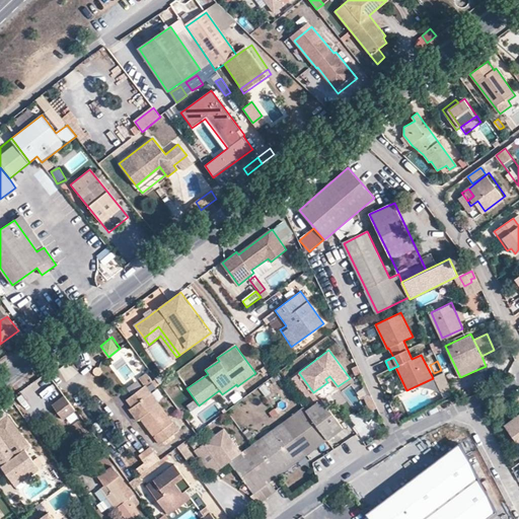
[(140,379),(145,385),(146,385),(152,380),(147,373),(139,378),(140,379)]
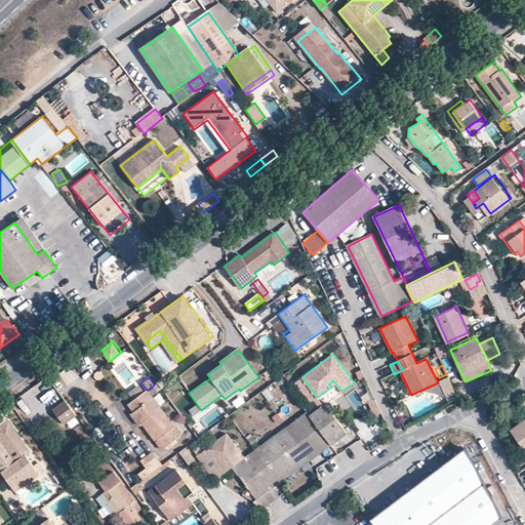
[(448,378),(439,382),(449,403),(458,399),(448,378)]
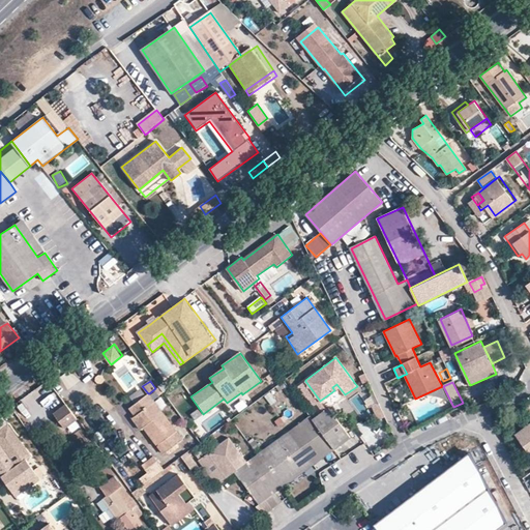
[(334,390),(320,401),(326,409),(328,407),(345,394),(336,384),(332,387),(334,390)]
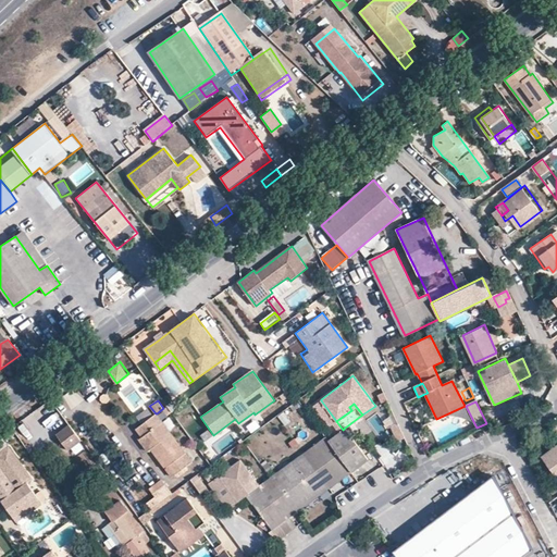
[(136,429),(156,413),(150,407),(131,421),(136,429)]
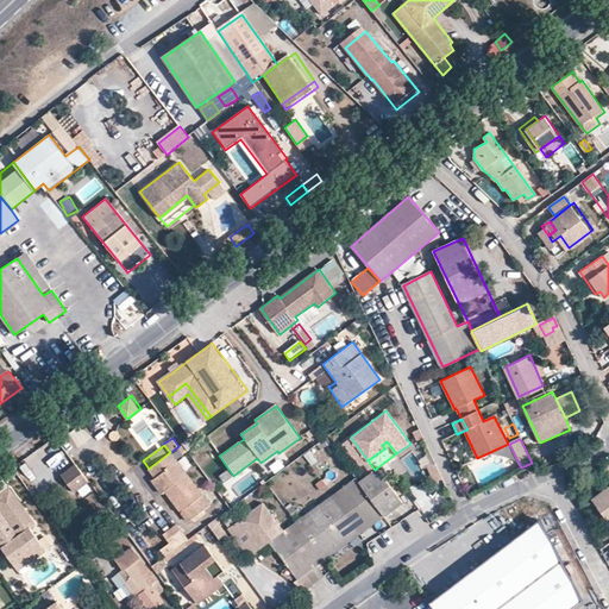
[(313,446),(306,452),(314,463),(321,457),(313,446)]
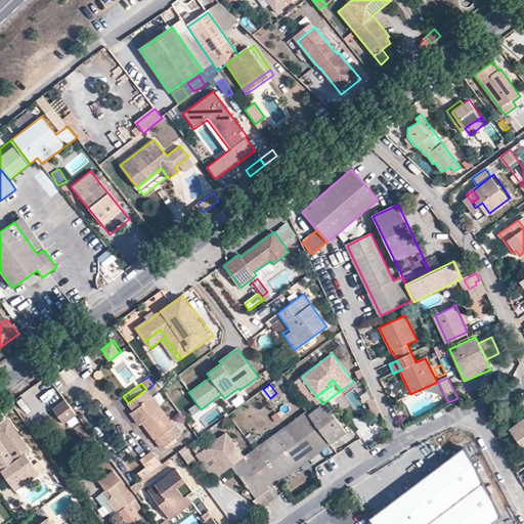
[(147,389),(146,389),(128,403),(134,410),(130,413),(139,425),(142,422),(162,448),(181,434),(147,389)]
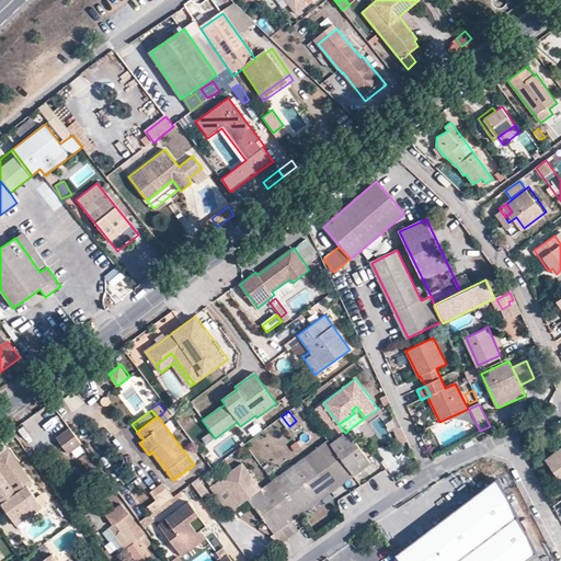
[(252,428),(255,433),(263,427),(260,423),(252,428)]
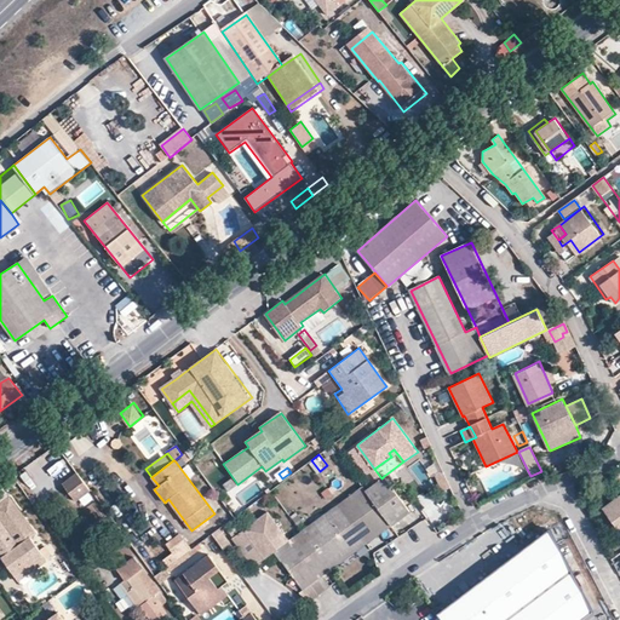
[(443,471),(435,476),(442,491),(451,486),(443,471)]
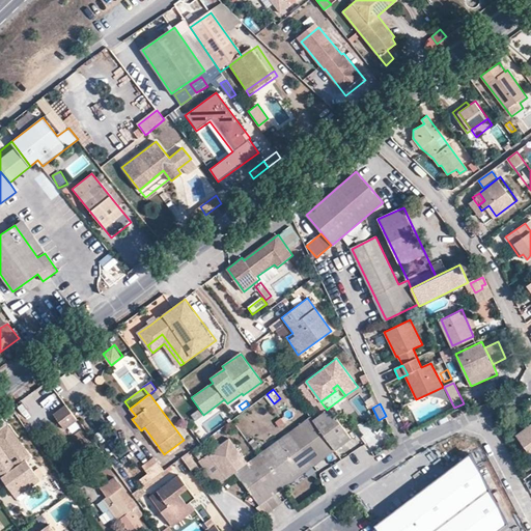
[(65,404),(53,414),(65,430),(78,422),(65,404)]
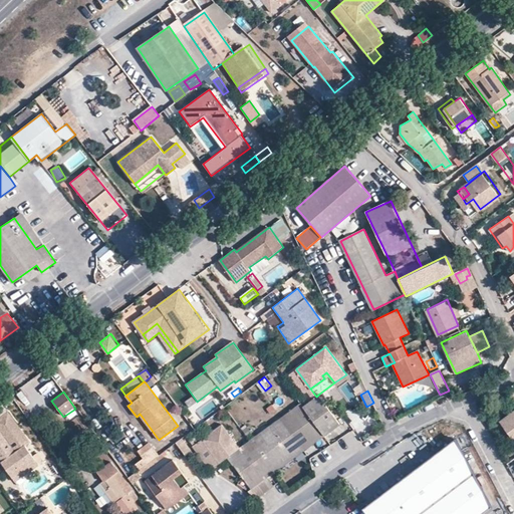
[(316,397),(303,406),(323,434),(339,422),(318,395),(316,397)]
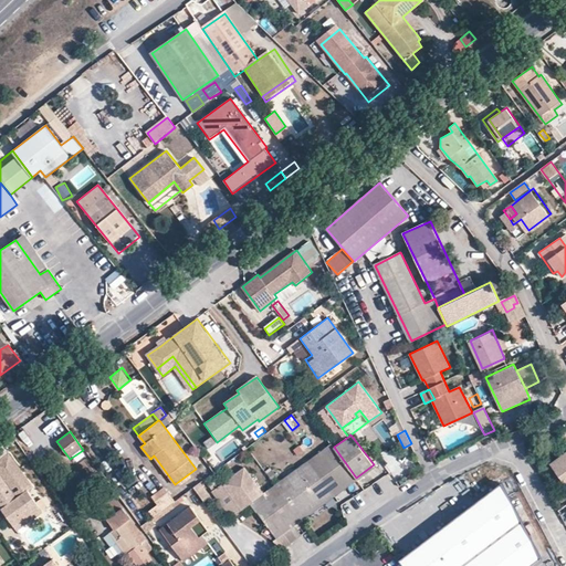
[(333,447),(313,461),(334,491),(336,493),(356,478),(333,447)]
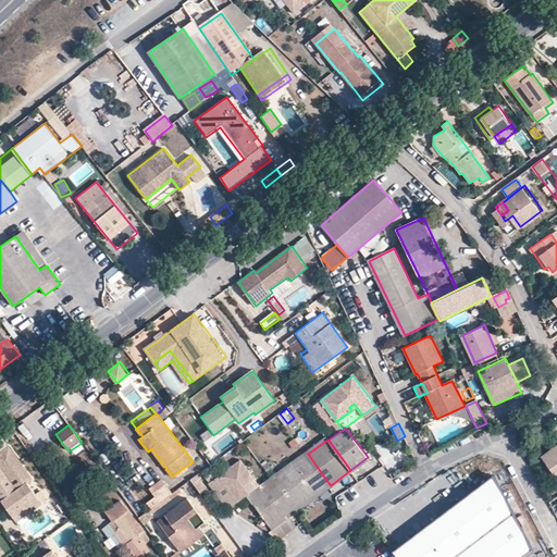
[(556,475),(556,444),(543,456),(556,475)]
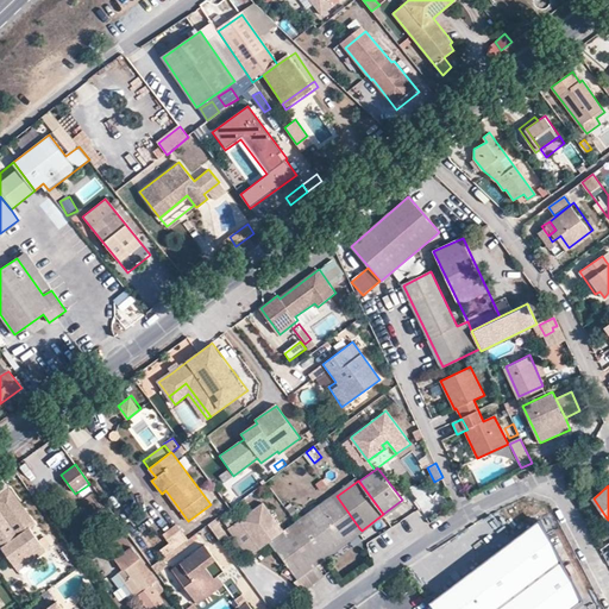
[(35,523),(8,488),(0,493),(0,510),(1,513),(18,535),(0,547),(17,570),(45,550),(29,528),(35,523)]
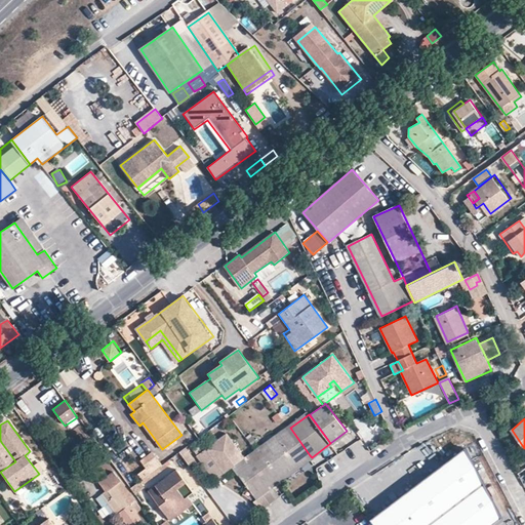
[(290,428),(257,452),(277,479),(289,471),(288,469),(298,460),(299,462),(310,455),(290,428)]
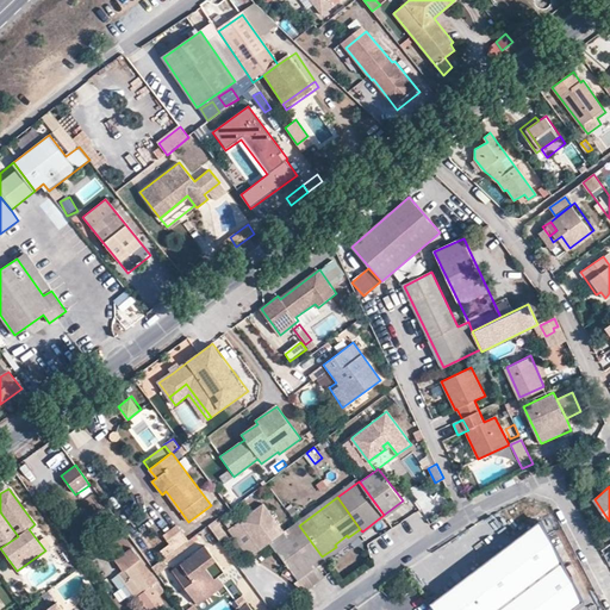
[(268,505),(244,521),(265,549),(275,542),(288,533),(268,505)]
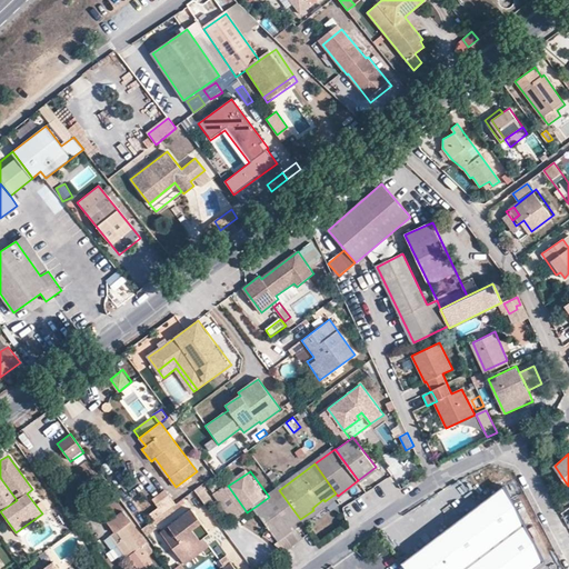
[(0,479),(0,510),(0,511),(17,500),(1,479),(0,479)]
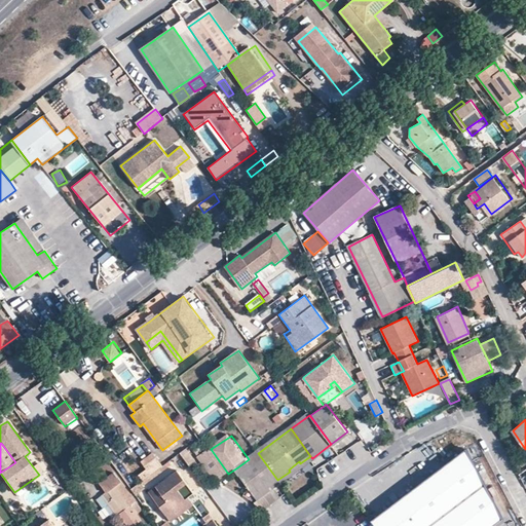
[(228,474),(211,449),(201,456),(219,481),(228,474)]
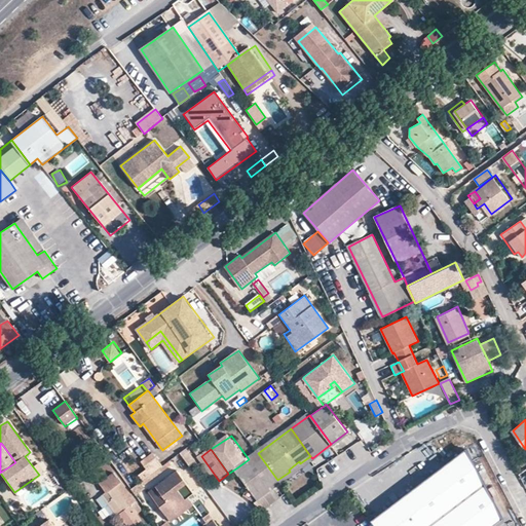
[(153,452),(141,460),(147,468),(138,476),(142,481),(162,465),(153,452)]
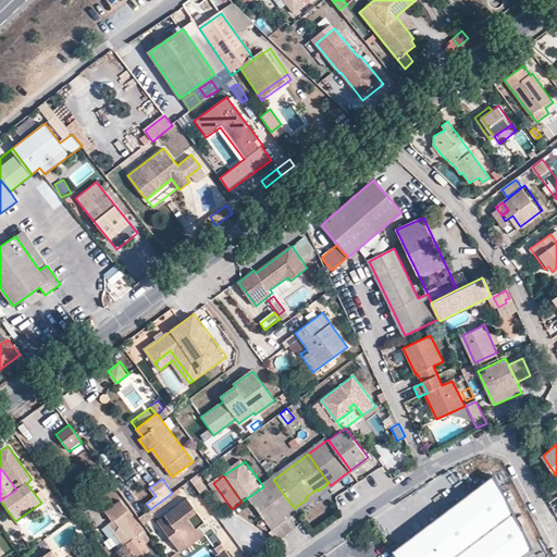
[(494,479),(397,554),(398,556),(521,556),(532,548),(494,479)]
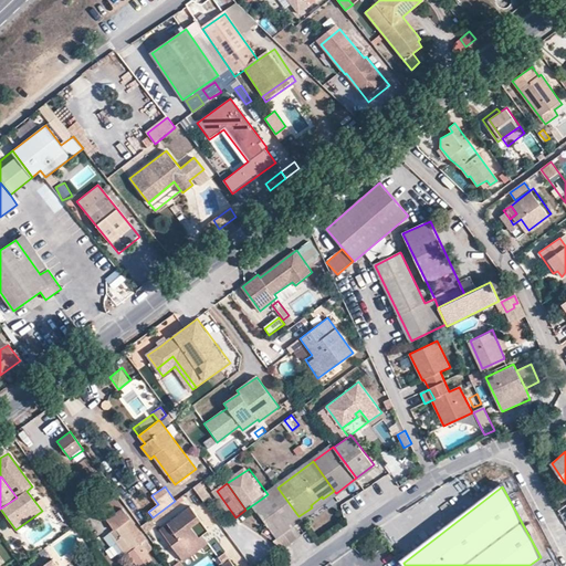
[(301,540),(294,530),(304,523),(299,516),(278,488),(268,494),(255,503),(281,540),(282,538),(290,547),(301,540)]
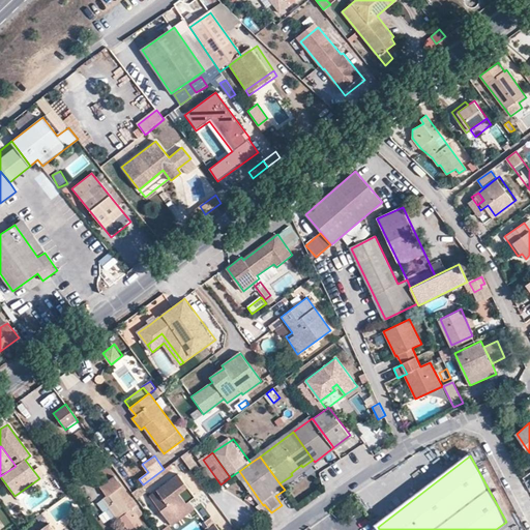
[(179,475),(150,496),(172,526),(173,526),(196,509),(190,502),(183,492),(188,488),(179,475)]
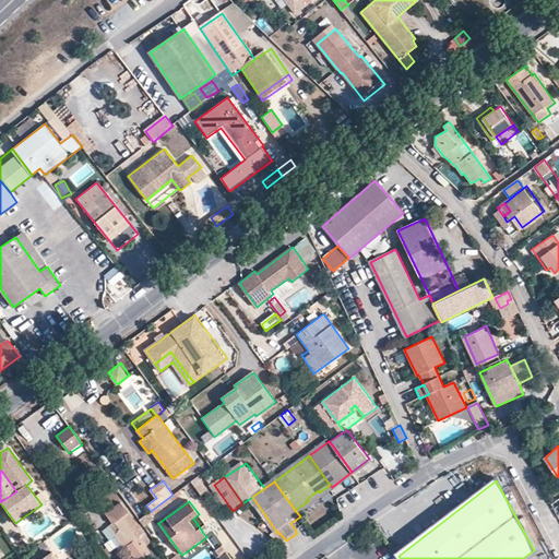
[(106,513),(114,524),(116,522),(121,528),(115,534),(125,548),(127,546),(135,558),(140,558),(151,552),(145,545),(151,542),(121,502),(106,513)]
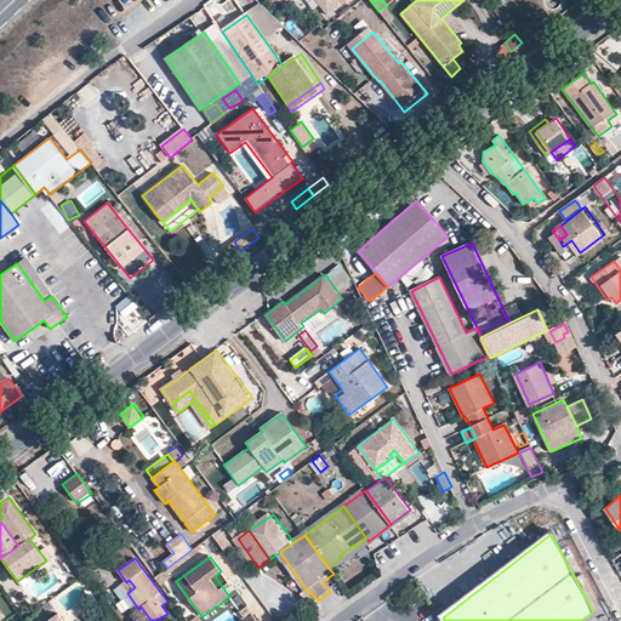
[(221,571),(215,576),(223,588),(229,584),(221,571)]
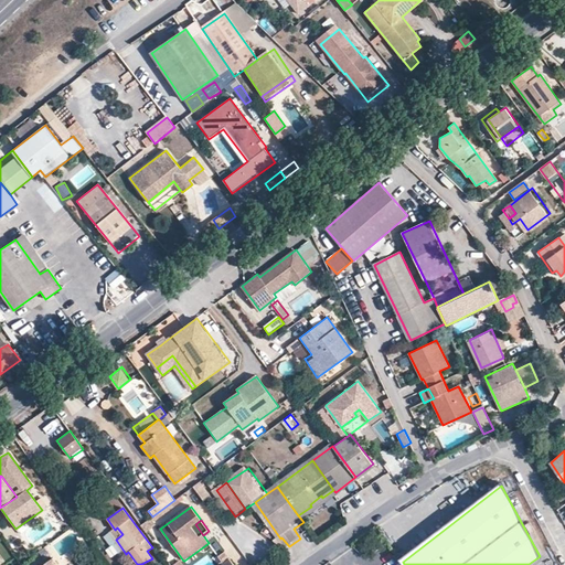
[(117,528),(115,530),(112,533),(116,540),(123,534),(117,528)]
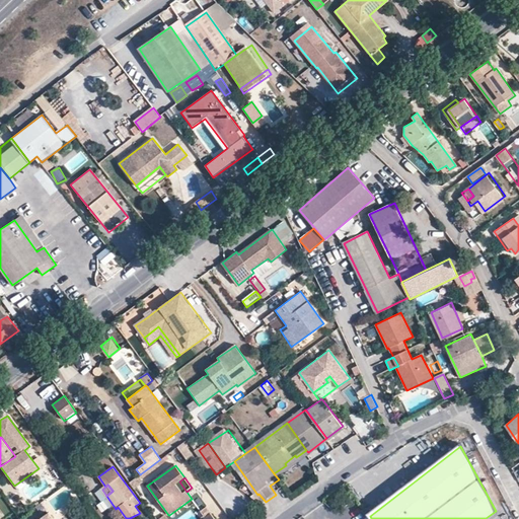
[(208,505),(200,511),(204,516),(212,510),(208,505)]
